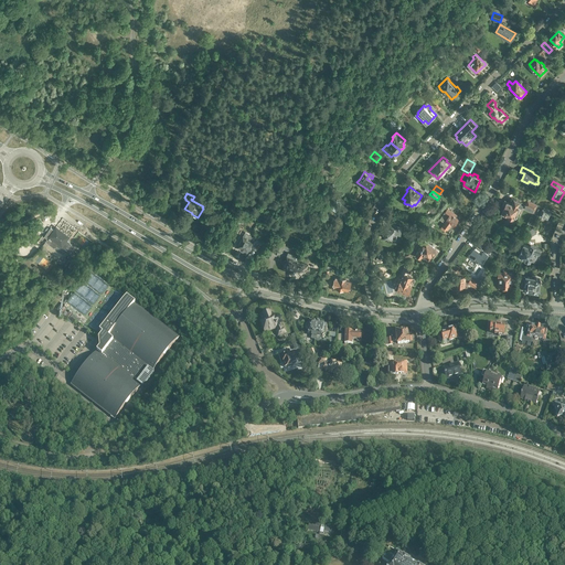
[(501,212),(513,219),(514,217),(515,217),(516,217),(518,217),(518,215),(518,214),(521,208),(522,209),(523,206),(519,204),(520,202),(514,199),(512,203),(507,201),(504,200),(501,205),(504,208),(501,212)]
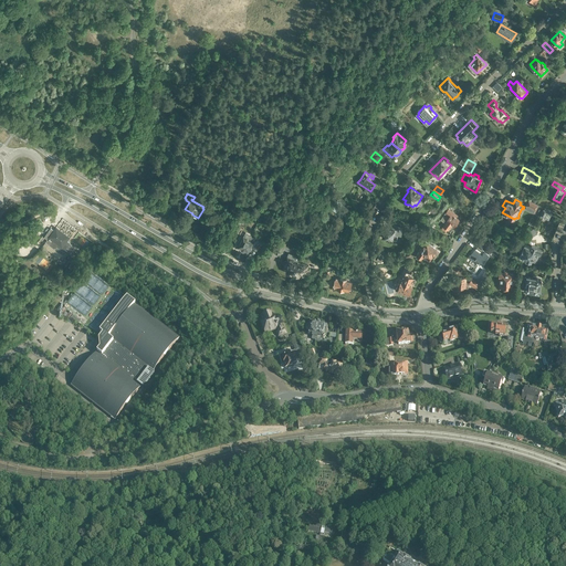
[(525,205),(536,210),(540,205),(527,199),(525,205)]
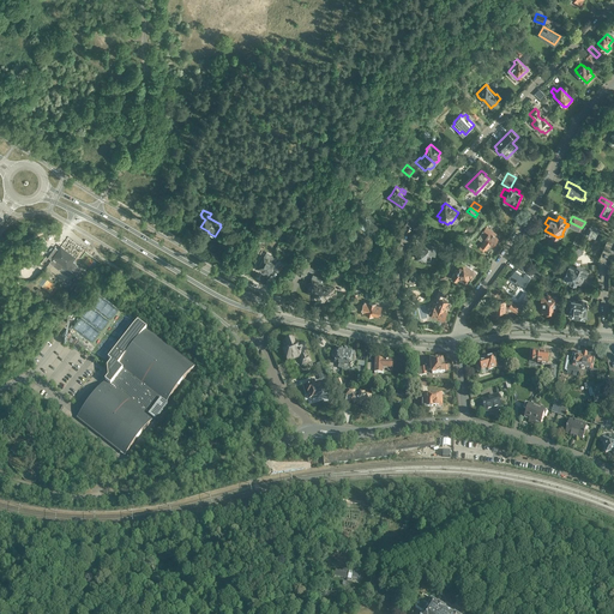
[(360,224),(369,233),(375,226),(366,217),(360,224)]
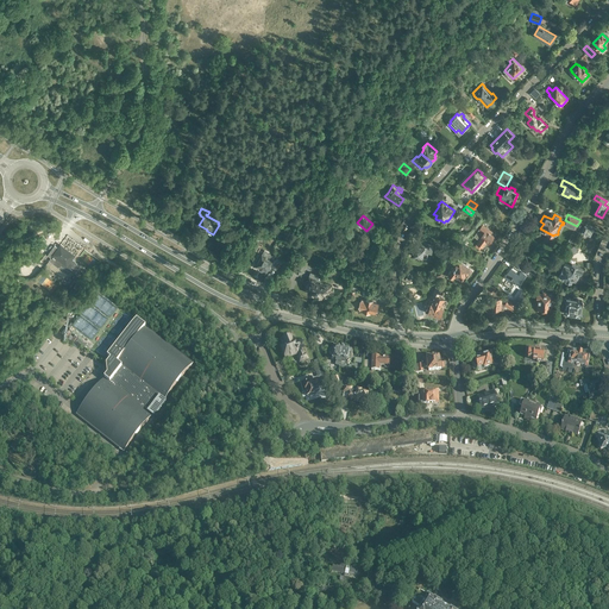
[(483,221),(475,233),(481,238),(477,243),(482,246),(485,242),(489,244),(494,236),(490,233),(493,228),(483,221)]
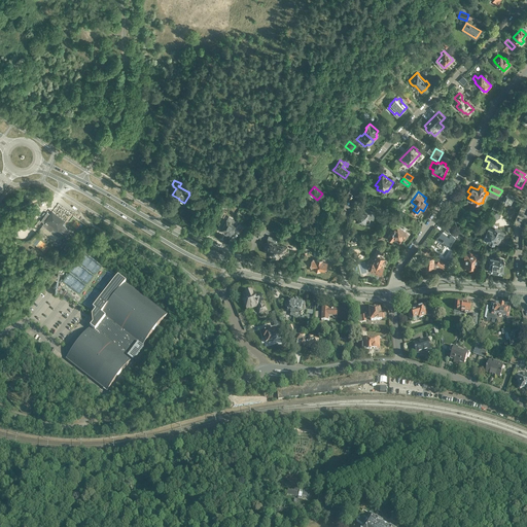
[(503,201),(511,204),(514,198),(506,195),(503,201)]
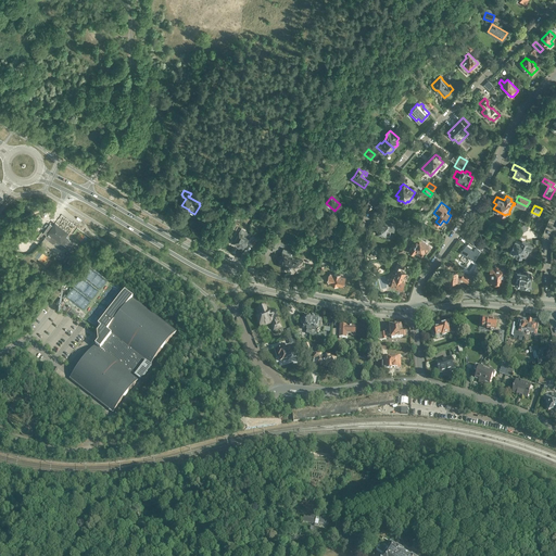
[(199,220),(205,225),(210,218),(203,214),(199,220)]
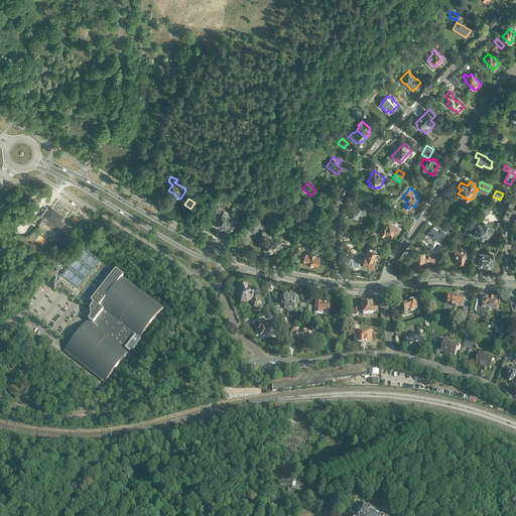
[(358,218),(362,219),(363,215),(366,216),(368,208),(356,205),(355,208),(351,207),(349,216),(358,218)]
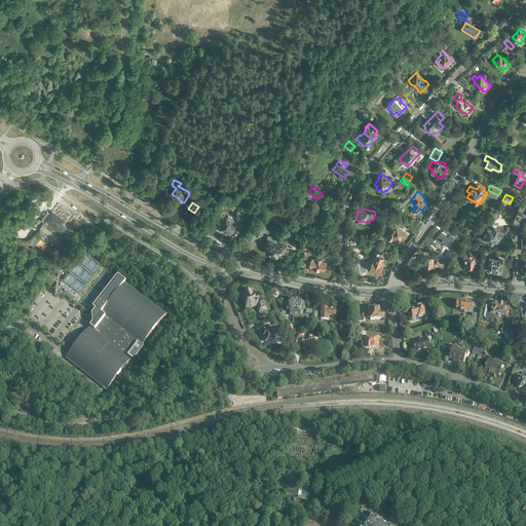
[(51,231),(58,236),(66,225),(63,223),(62,223),(64,221),(52,213),(51,215),(47,212),(41,220),(44,222),(42,225),(51,231)]
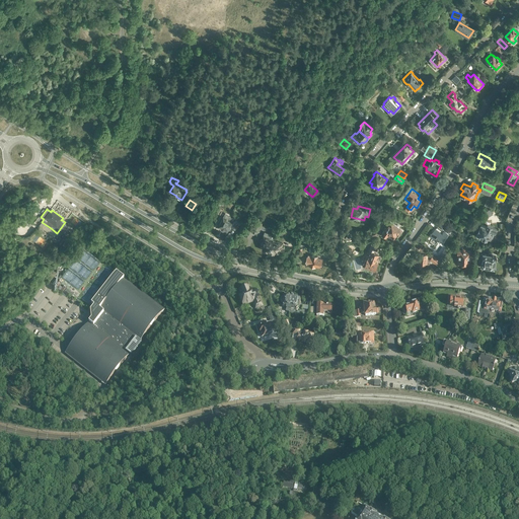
[(230,217),(228,220),(223,217),(218,225),(222,227),(222,228),(223,229),(224,229),(227,231),(234,219),(230,217)]
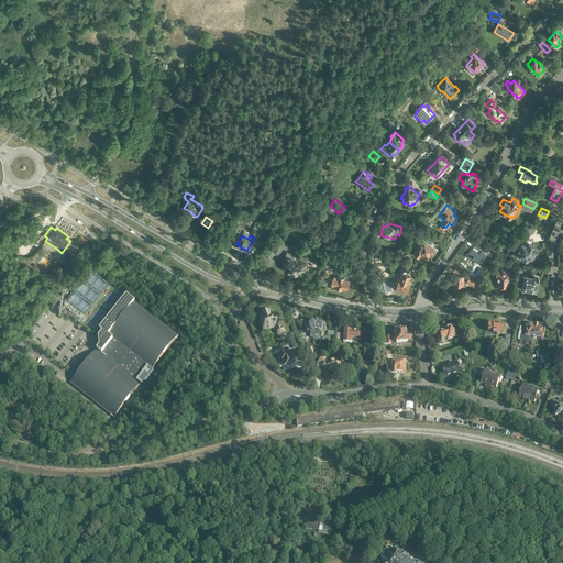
[(415,252),(419,255),(420,254),(421,255),(423,253),(427,256),(428,256),(429,255),(432,257),(437,251),(433,247),(434,246),(433,245),(433,244),(432,244),(430,244),(427,241),(427,240),(426,240),(424,240),(423,239),(420,243),(418,241),(414,246),(417,249),(415,252)]
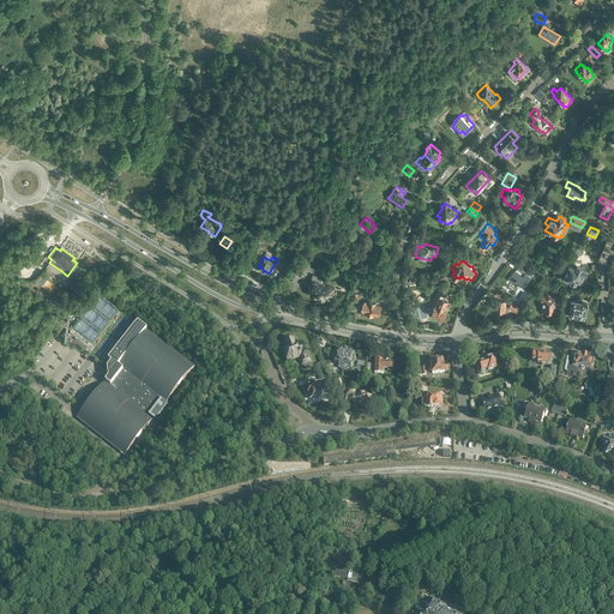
[(296,265),(293,274),(298,276),(298,275),(304,277),(307,269),(308,266),(301,264),(300,266),(296,265)]
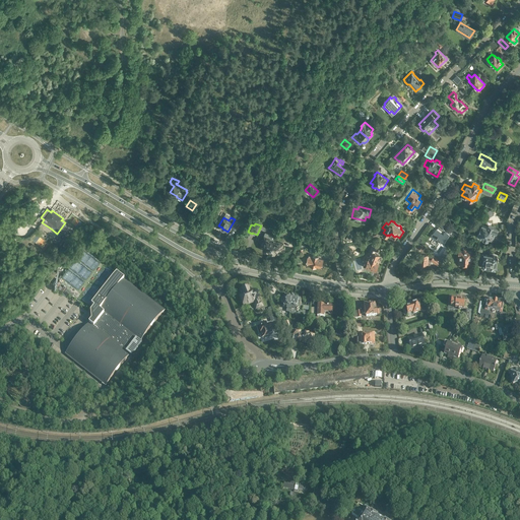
[(451,231),(447,228),(441,223),(437,229),(431,237),(435,240),(437,238),(443,242),(451,231)]
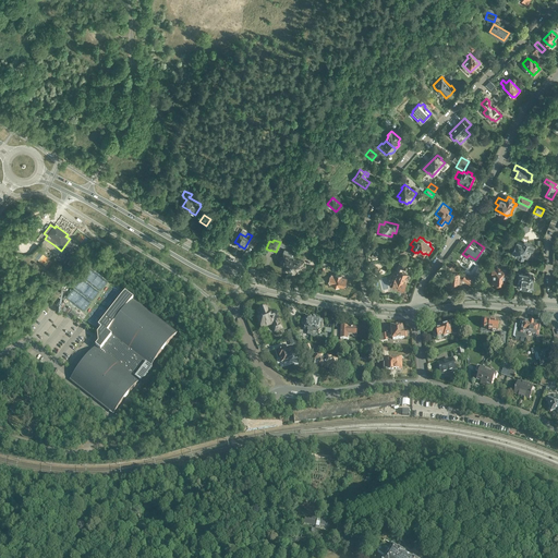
[(518,255),(517,256),(518,258),(521,259),(523,259),(523,257),(524,257),(528,258),(534,245),(530,244),(530,243),(523,241),(523,242),(517,240),(516,243),(514,243),(512,244),(511,246),(512,247),(513,249),(511,253),(518,255)]
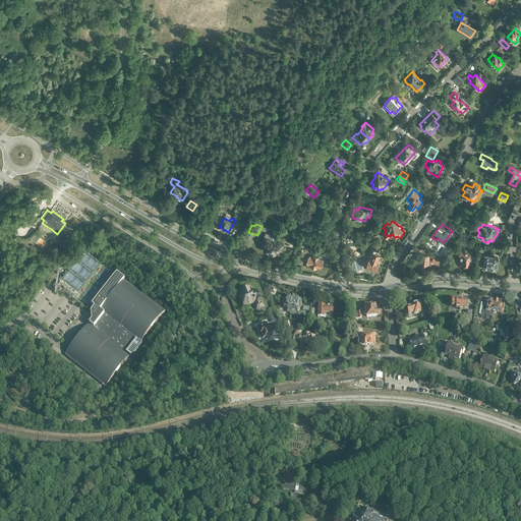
[(345,229),(344,232),(347,233),(344,238),(347,239),(350,235),(352,236),(354,232),(348,230),(348,231),(345,229)]
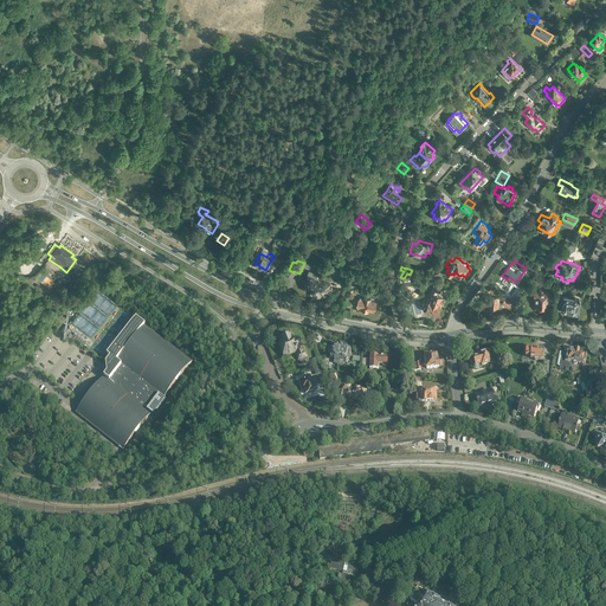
[(318,279),(321,275),(309,271),(308,275),(307,275),(305,279),(305,278),(303,283),(304,284),(303,287),(308,289),(307,291),(308,291),(308,292),(311,294),(313,294),(314,294),(318,279)]
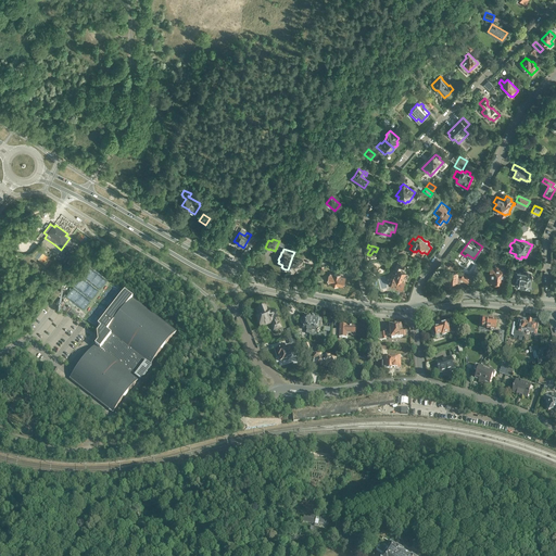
[(43,253),(38,258),(47,267),(52,262),(43,253)]
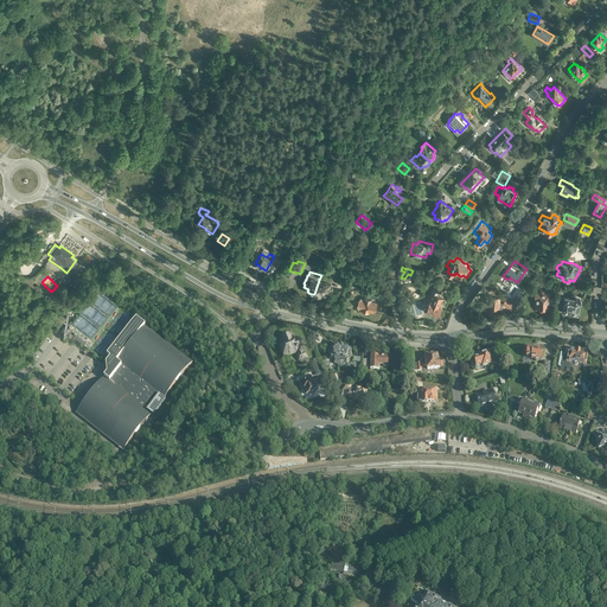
[(319,280),(314,294),(315,294),(315,295),(319,296),(320,296),(321,296),(321,294),(326,296),(331,283),(324,281),(324,282),(319,280)]
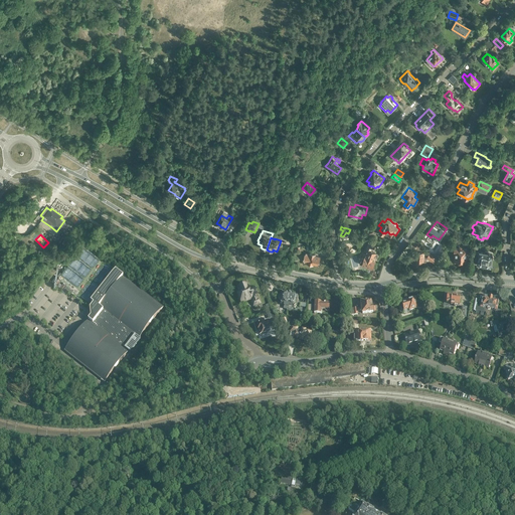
[(362,264),(371,268),(374,262),(376,255),(376,256),(377,255),(378,254),(377,253),(377,252),(371,250),(372,247),(374,248),(376,244),(374,243),(375,242),(373,241),(371,240),(371,241),(370,240),(367,247),(369,247),(366,253),(364,252),(361,263),(360,263),(360,264),(361,265),(362,264)]
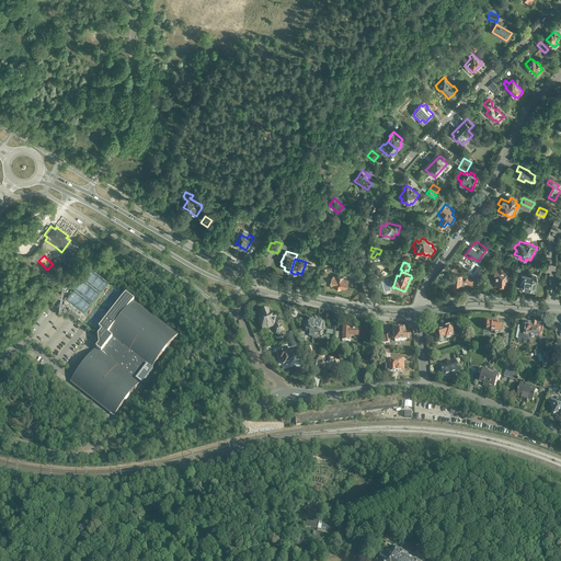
[(510,271),(504,271),(504,268),(500,268),(500,271),(495,270),(494,276),(495,276),(495,285),(508,286),(508,279),(510,279),(510,276),(510,271)]
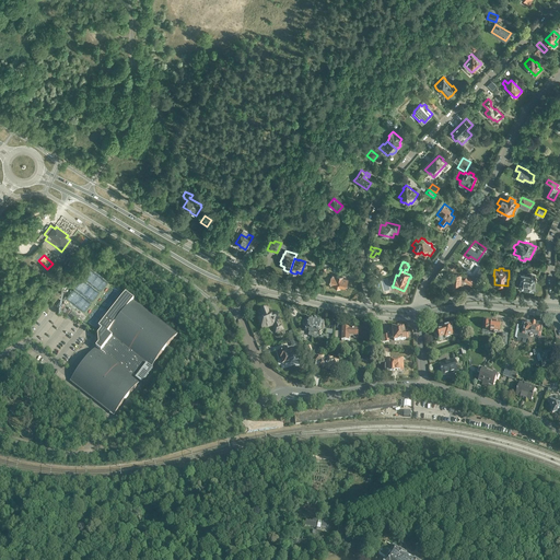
[(462,280),(459,280),(459,275),(448,273),(447,281),(447,283),(453,283),(453,284),(458,286),(458,284),(461,284),(462,280)]
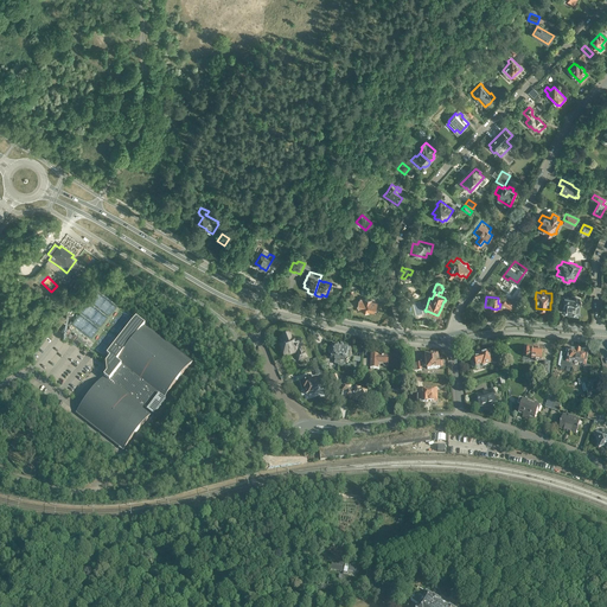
[(579,307),(580,300),(564,296),(564,298),(562,296),(560,311),(561,311),(561,310),(572,312),(570,315),(576,317),(577,313),(579,313),(580,307),(579,307)]
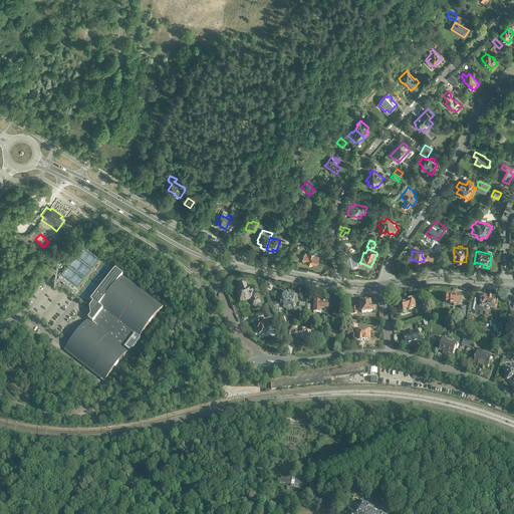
[(304,254),(303,259),(304,259),(304,261),(307,261),(307,262),(312,263),(312,262),(317,264),(319,256),(314,255),(314,254),(309,253),(309,254),(306,253),(305,255),(304,254)]
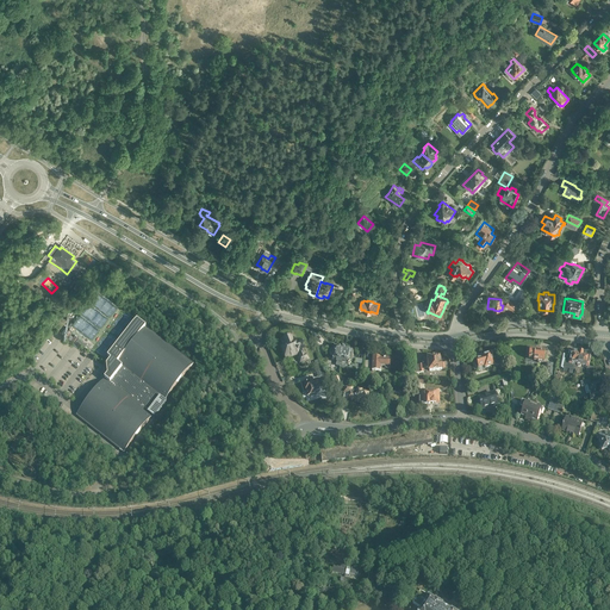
[(512,311),(514,312),(517,309),(516,307),(516,306),(509,302),(505,306),(512,311)]
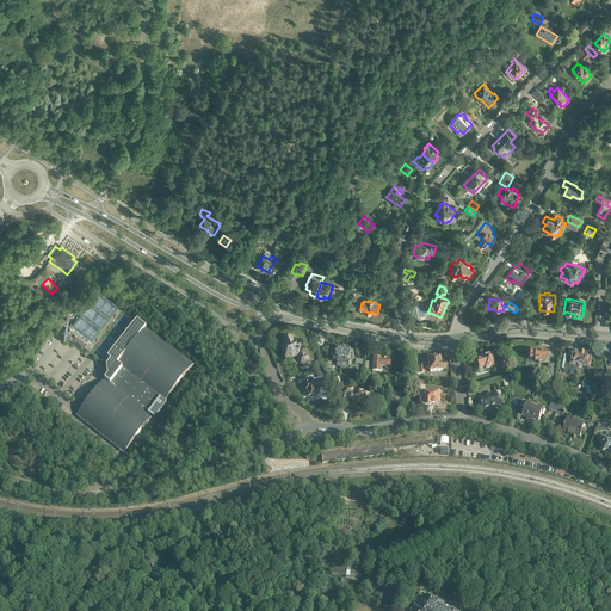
[(76,415),(76,417),(80,420),(124,454),(153,417),(155,419),(167,402),(165,401),(193,364),(146,327),(136,319),(135,320),(109,355),(107,355),(111,357),(110,358),(106,363),(107,369),(109,375),(105,380),(78,415),(76,415)]
